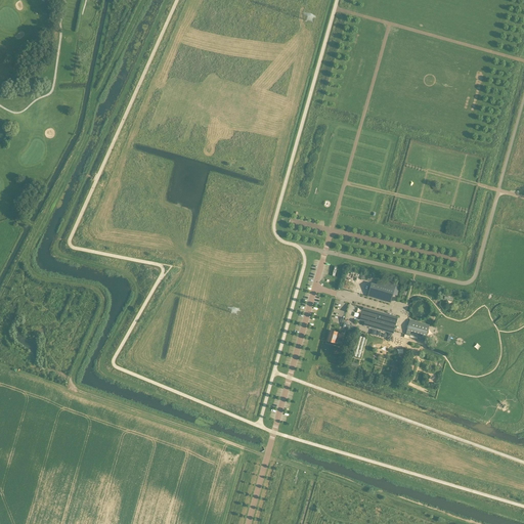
[(391,303),(394,291),(372,284),(367,296),(391,303)]
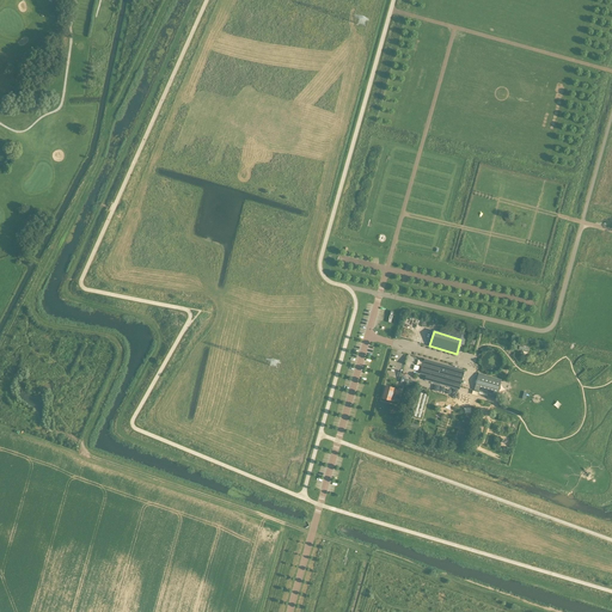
[(465,371),(424,359),(421,369),(427,371),(424,380),(434,384),(453,389),(456,384),(460,385),(465,371)]
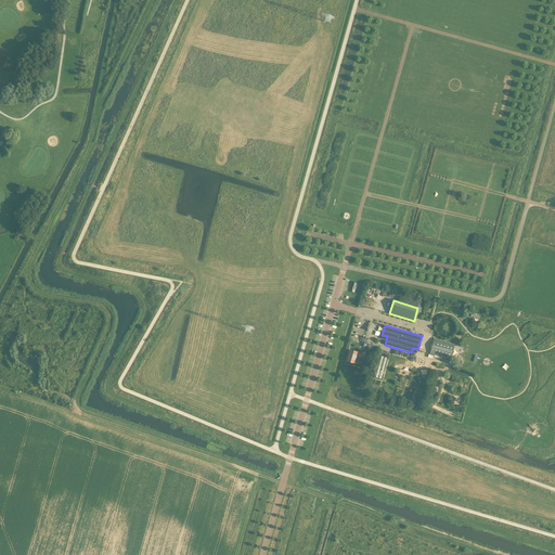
[(451,360),(455,345),(434,339),(429,353),(451,360)]
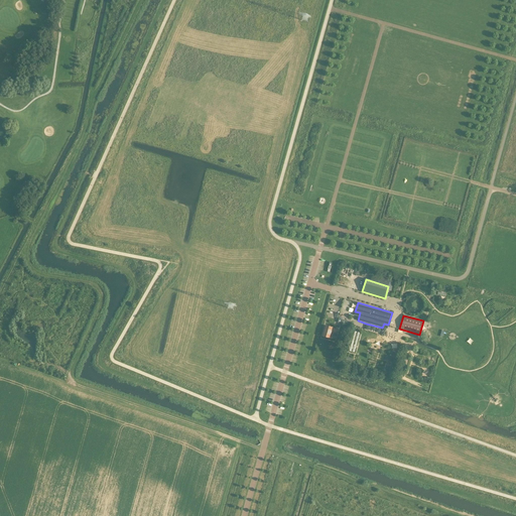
[(337,330),(335,329),(333,329),(326,327),(323,337),(330,338),(331,332),(337,334),(339,330),(337,330)]
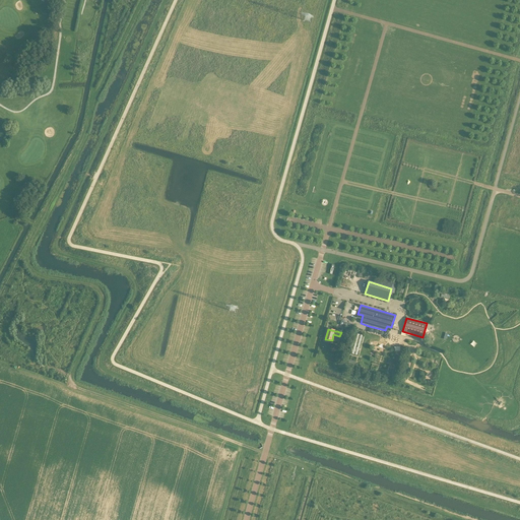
[(352,353),(359,354),(363,334),(356,333),(352,353)]
